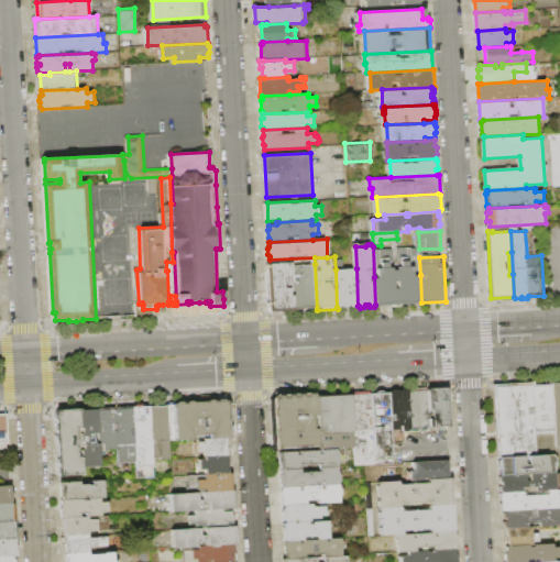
[(337,259),(347,259),(347,268),(357,268),(358,306),(337,307),(336,270),(338,270),(337,259)]
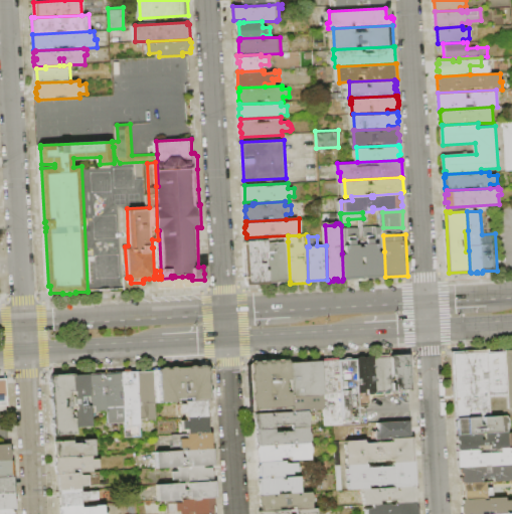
[(359,243),(368,243),(368,238),(375,238),(375,243),(379,243),(379,251),(384,251),(385,277),(385,278),(361,279),(359,243)]
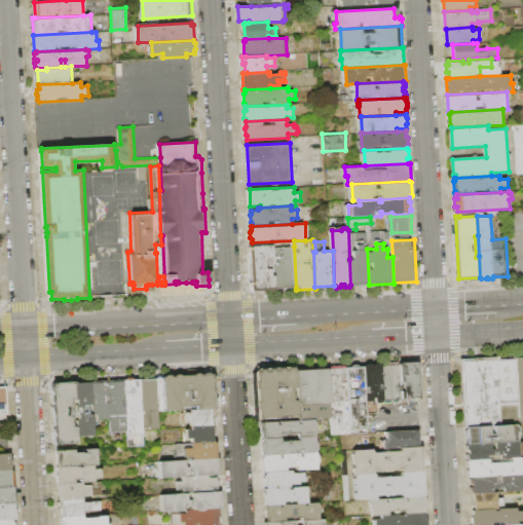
[(251,246),(274,245),(274,248),(276,289),(276,290),(253,292),(251,246)]
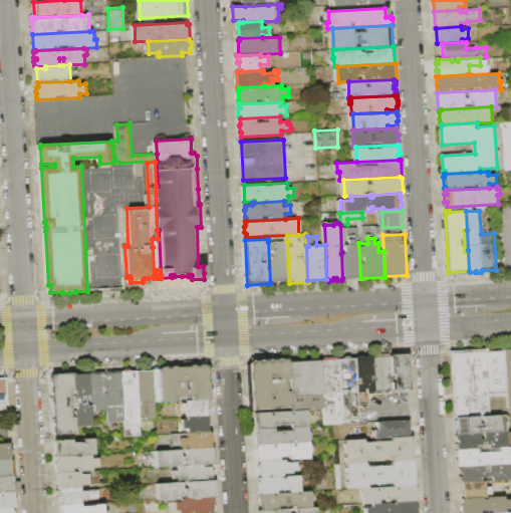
[(342,278),(341,253),(346,253),(346,244),(350,244),(349,239),(356,239),(357,244),(358,243),(360,278),(342,279),(342,278)]
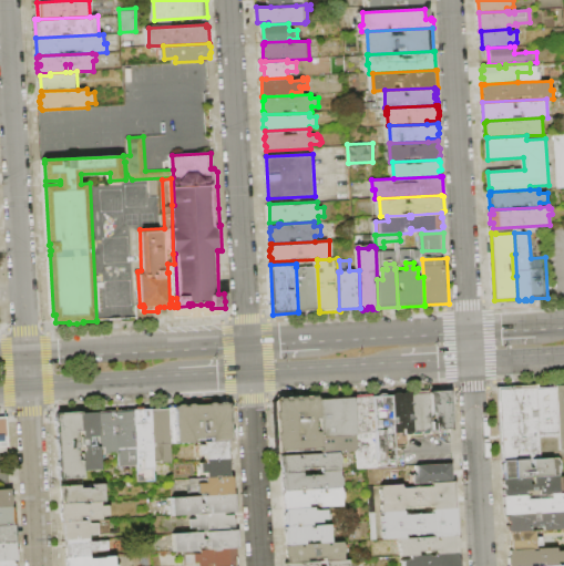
[(317,266),(319,310),(298,311),(296,267),(317,266)]
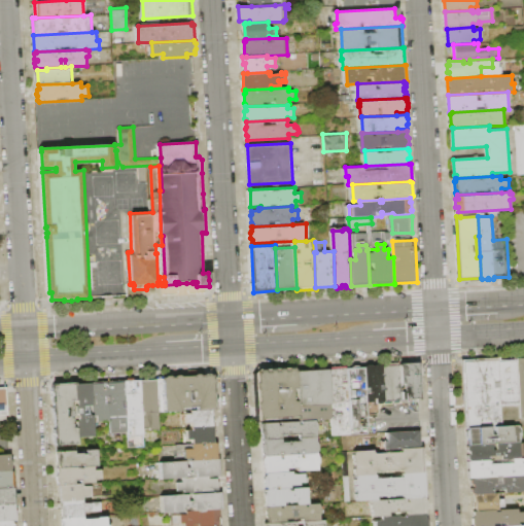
[(463,359),(501,356),(501,359),(502,406),(503,425),(468,427),(467,427),(463,359)]
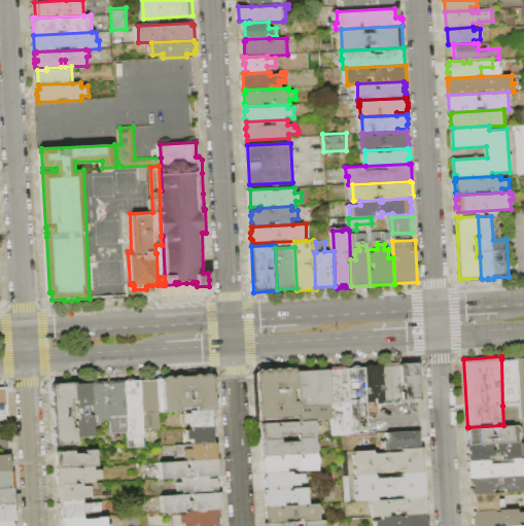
[(518,358),(521,405),(502,406),(501,359),(518,358)]
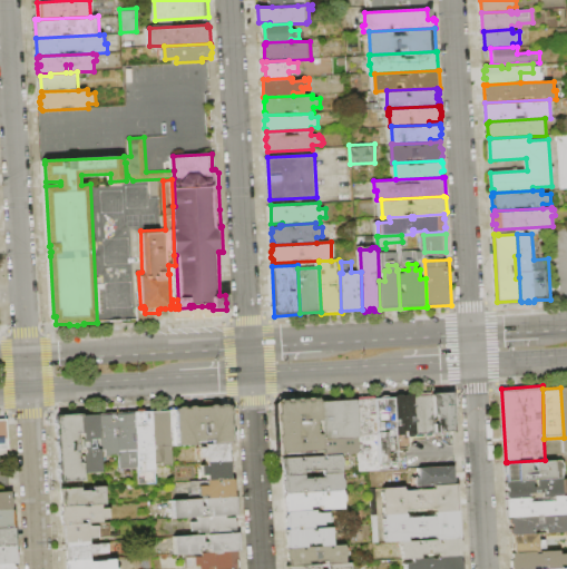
[(431,392),(433,431),(455,431),(451,391),(431,392)]
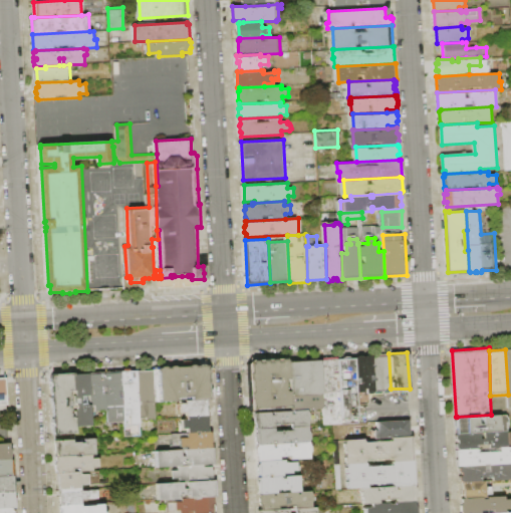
[(374,355),(375,391),(391,389),(389,353),(388,353),(388,354),(374,355)]
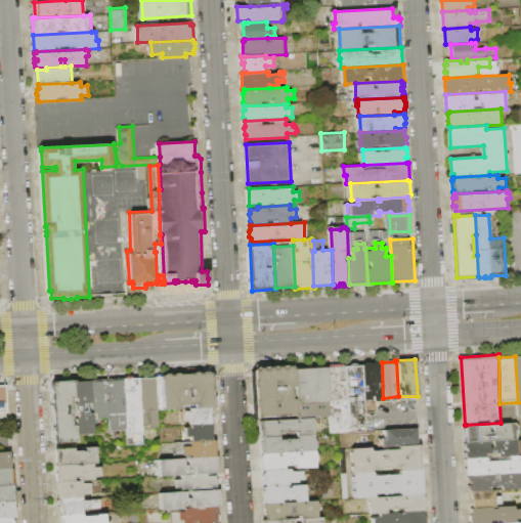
[(382,362),(383,398),(381,400),(377,401),(375,399),(366,400),(363,364),(365,362),(371,362),(373,363),(375,361),(379,361),(382,362)]
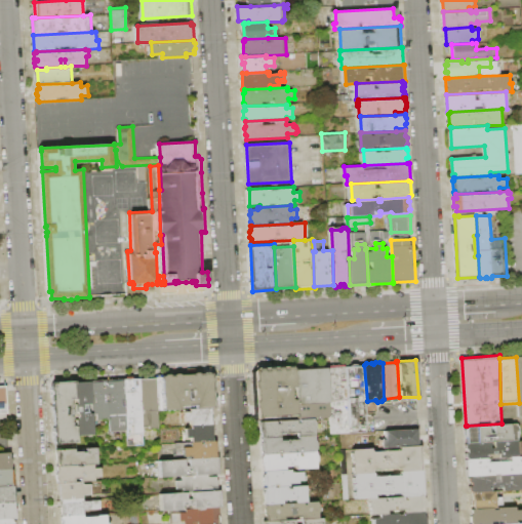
[(333,433),(332,416),(331,401),(330,367),(330,364),(347,363),(347,366),(350,432),(333,433)]
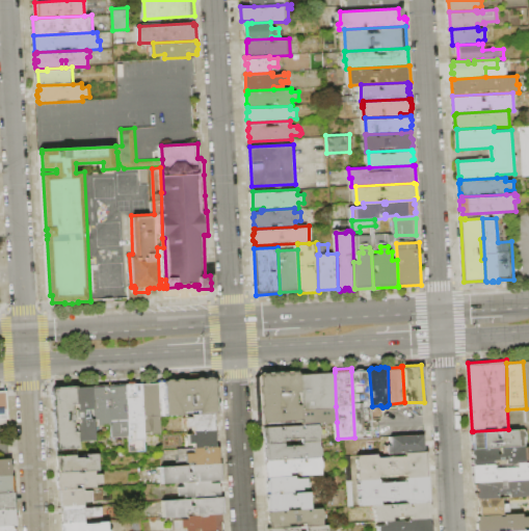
[(373,436),(354,437),(351,371),(355,371),(356,369),(359,368),(360,368),(362,368),(364,369),(365,370),(369,370),(372,406),(373,436)]
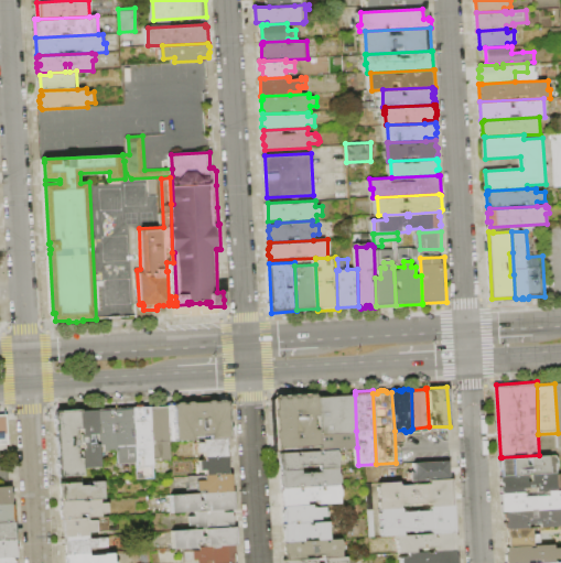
[(321,432),(321,445),(282,446),(282,450),(279,450),(279,437),(277,436),(277,430),(276,431),(274,398),(277,394),(301,393),(301,394),(305,394),(308,396),(311,393),(316,393),(319,396),(319,397),(321,432)]
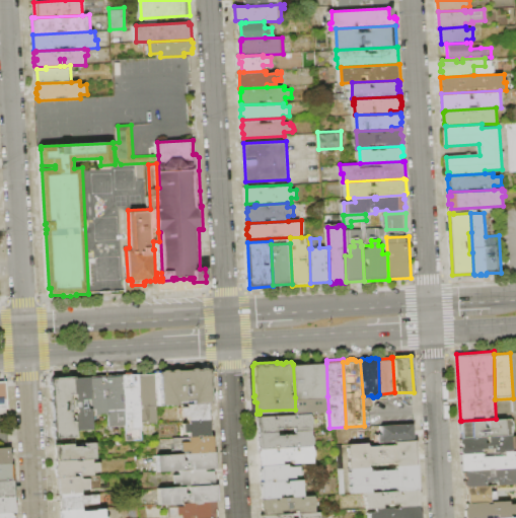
[(293,364),(293,365),(295,397),(327,396),(326,363),(293,364)]
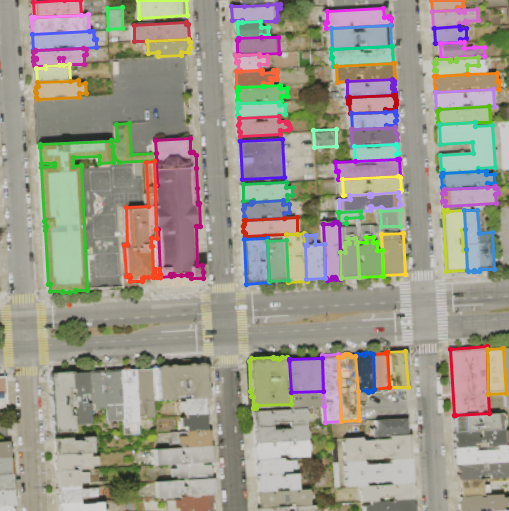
[(210,397),(192,398),(192,395),(178,395),(178,399),(156,400),(154,367),(158,367),(158,366),(161,366),(162,364),(166,364),(168,365),(170,365),(172,364),(176,363),(177,365),(189,364),(190,363),(194,363),(196,364),(198,364),(200,362),(204,362),(205,363),(209,363),(210,388),(211,389),(211,393),(210,395),(210,397)]
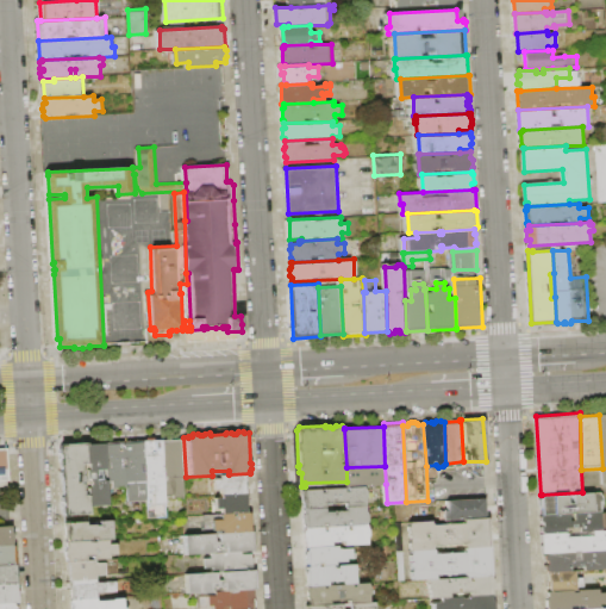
[(168,516),(149,517),(149,499),(145,441),(145,440),(149,440),(148,436),(156,436),(156,439),(164,439),(168,495),(168,516)]
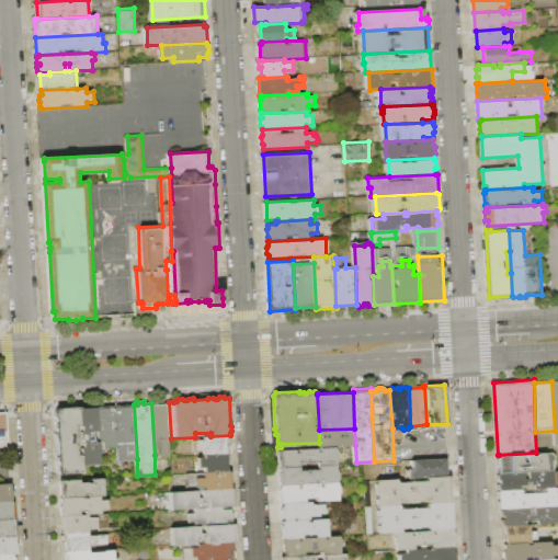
[(172,457),(162,457),(162,455),(155,455),(151,403),(169,402),(171,438),(172,457)]
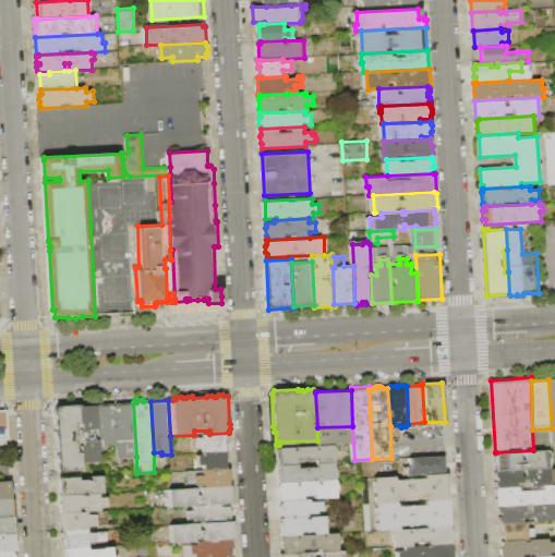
[(136,457),(118,458),(118,445),(116,404),(133,403),(136,457)]
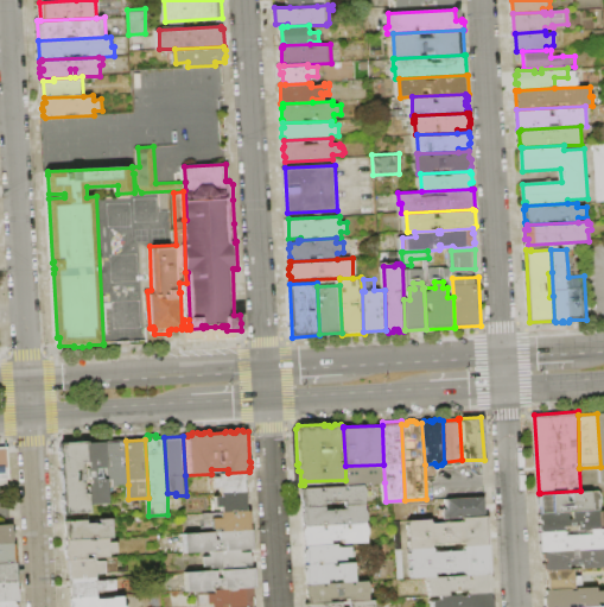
[(91,512),(67,513),(64,510),(64,506),(67,504),(67,501),(63,500),(63,494),(65,493),(64,476),(62,474),(62,469),(64,468),(64,466),(61,463),(61,459),(64,457),(63,454),(61,451),(59,447),(63,443),(64,444),(67,442),(70,442),(72,443),(77,443),(80,441),(83,441),(84,443),(88,442),(91,504),(91,512)]
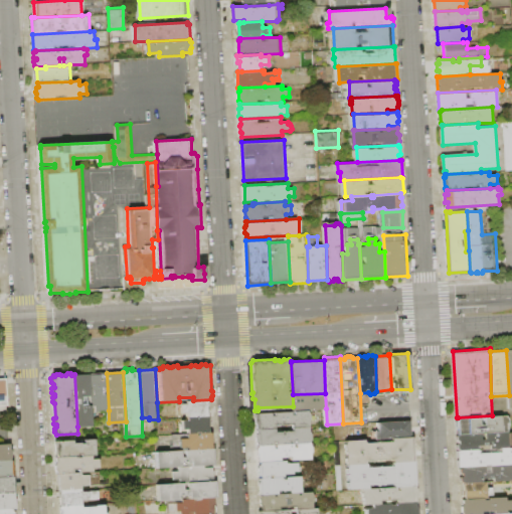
[(94,425),(77,426),(74,374),(91,373),(91,374),(93,411),(94,425)]
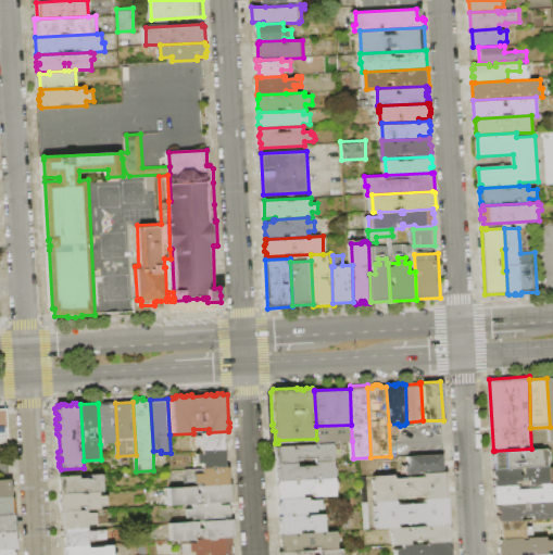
[(117,443),(100,444),(98,404),(115,403),(117,443)]
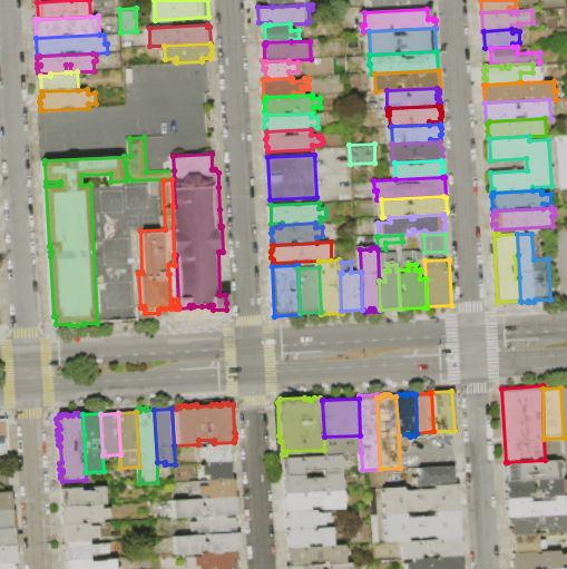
[(361,452),(343,453),(325,453),(324,450),(324,437),(360,435),(361,452)]
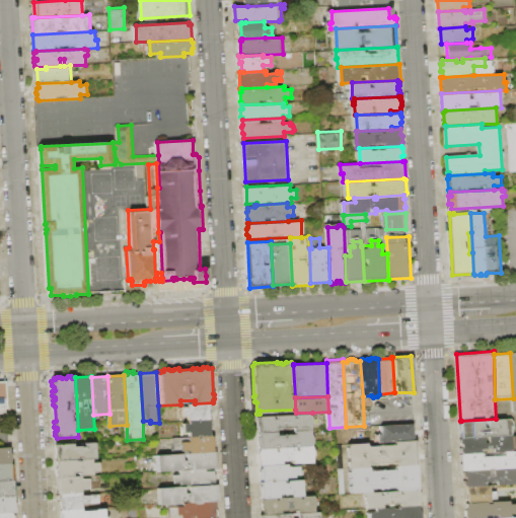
[(213,402),(213,416),(211,416),(211,419),(202,420),(202,418),(198,419),(198,420),(190,420),(190,416),(185,416),(183,407),(190,405),(189,403),(195,403),(213,402)]
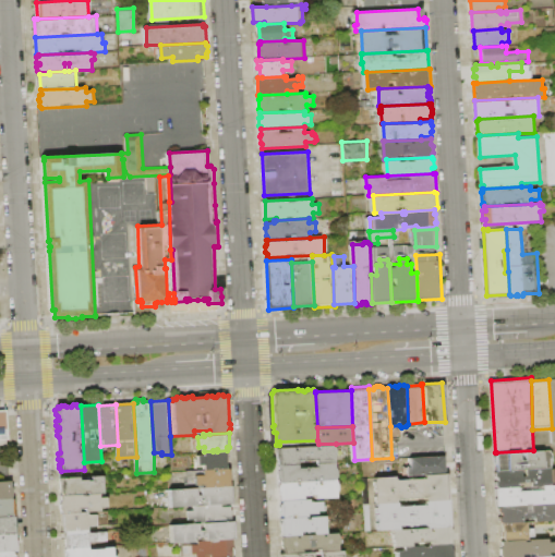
[(279,463),(279,460),(278,458),(277,451),(279,448),(279,447),(318,444),(336,444),(336,446),(337,448),(338,452),(336,456),(337,461),(279,463)]
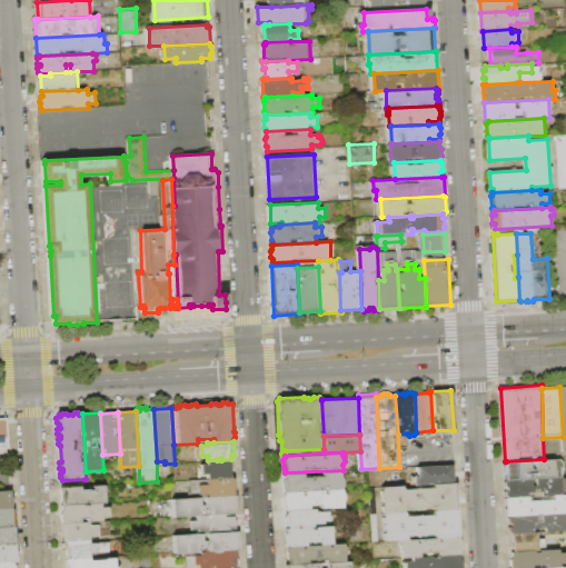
[(562,476),(507,479),(507,472),(506,471),(505,464),(506,462),(506,461),(544,459),(560,458),(560,460),(563,462),(564,465),(562,467),(562,476)]
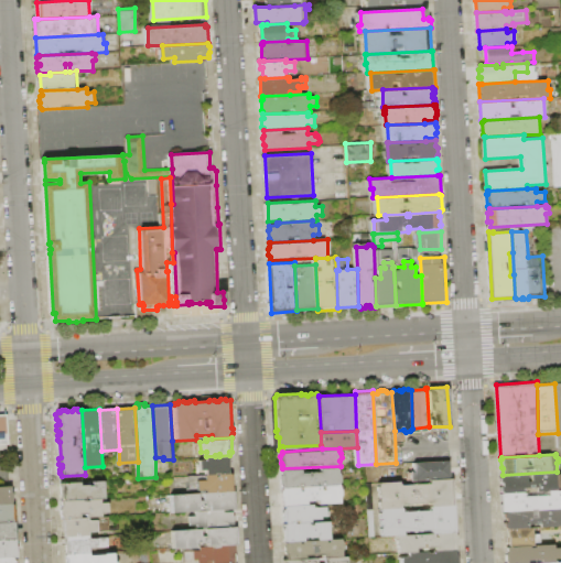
[(233,473),(230,473),(220,473),(216,473),(208,474),(207,474),(207,469),(202,469),(201,459),(207,459),(206,456),(215,456),(219,456),(229,455),(233,455),(233,472),(233,473)]
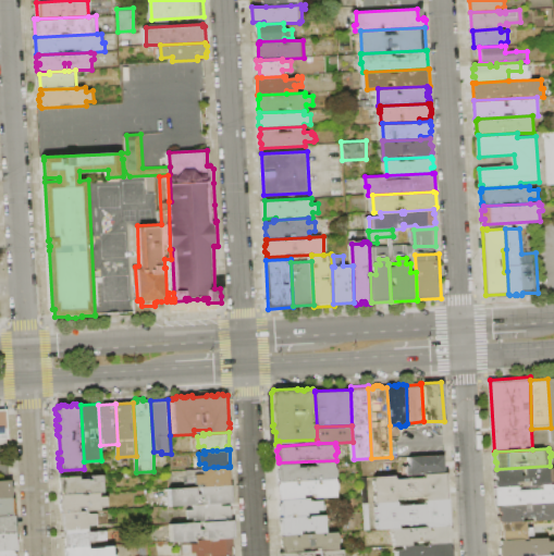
[(445,455),(446,472),(426,473),(408,474),(408,466),(411,466),(411,456),(445,455)]
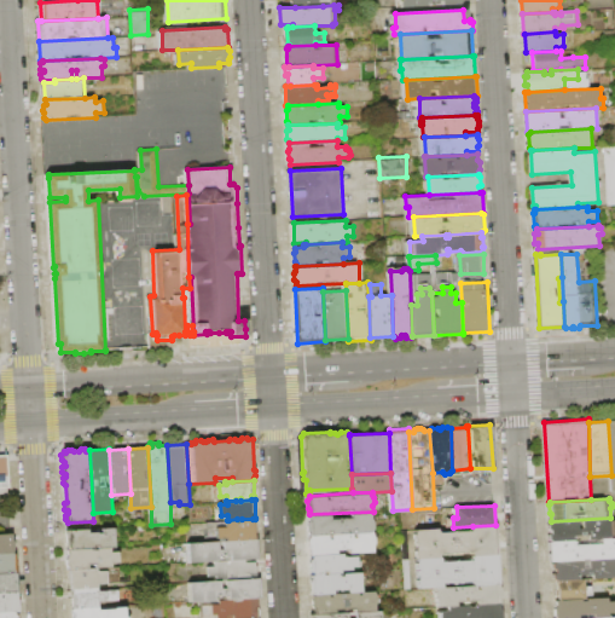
[(375,530),(311,533),(309,531),(308,524),(311,521),(309,514),(373,512),(373,518),(376,520),(376,530),(375,530)]
